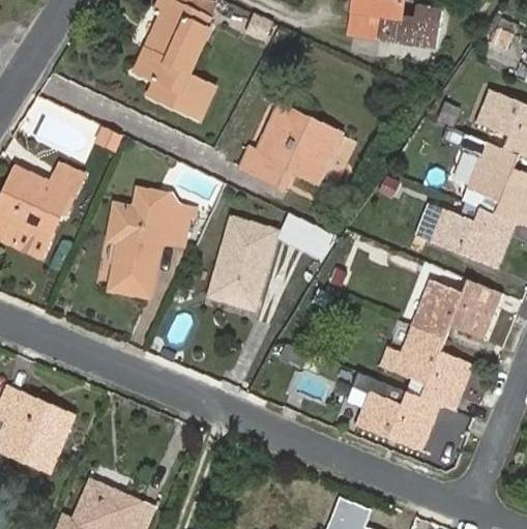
[(186,76),(213,18),(174,0),(157,0),(152,12),(158,16),(133,71),(157,82),(151,95),(195,115),(208,86),(186,76)]
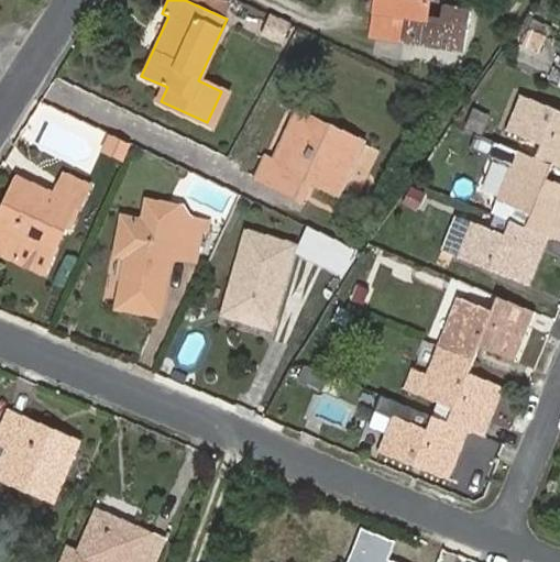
[(374,15),(370,37),(403,43),(406,21),(374,15)]
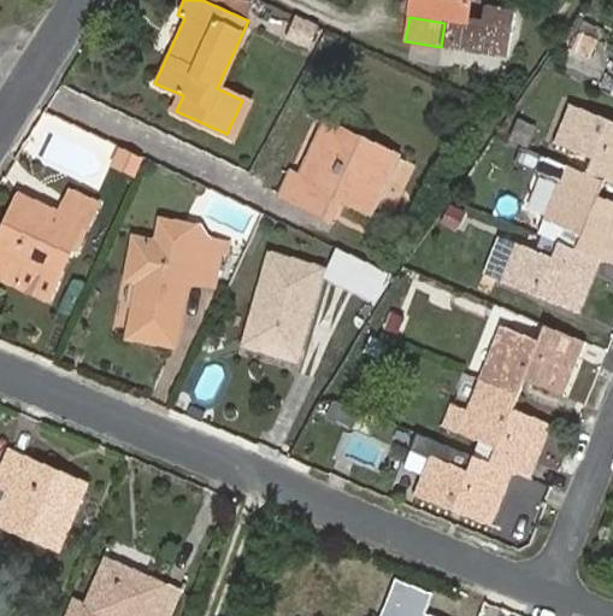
[(316,28),(296,18),(287,37),(307,46),(316,28)]
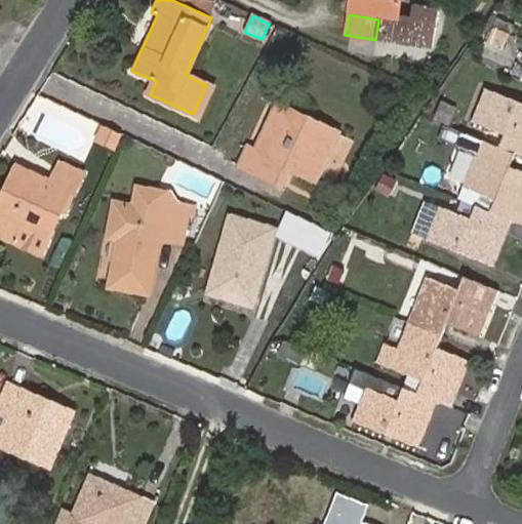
[(499,46),(505,34),(490,29),(485,41),(499,46)]
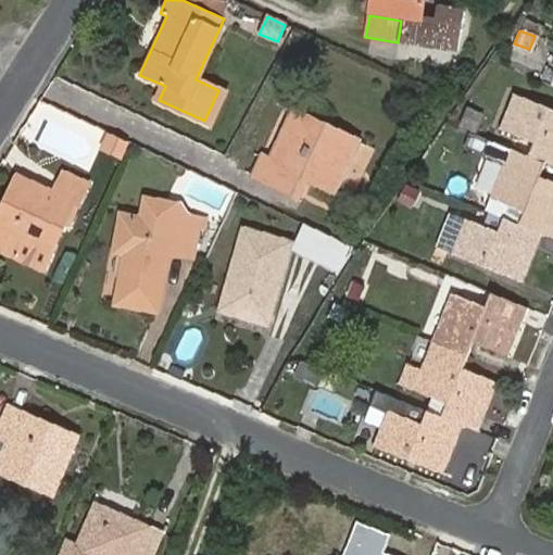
[(542,162),(552,165),(552,109),(513,93),(499,128),(533,141),(528,155),(529,156),(542,162)]
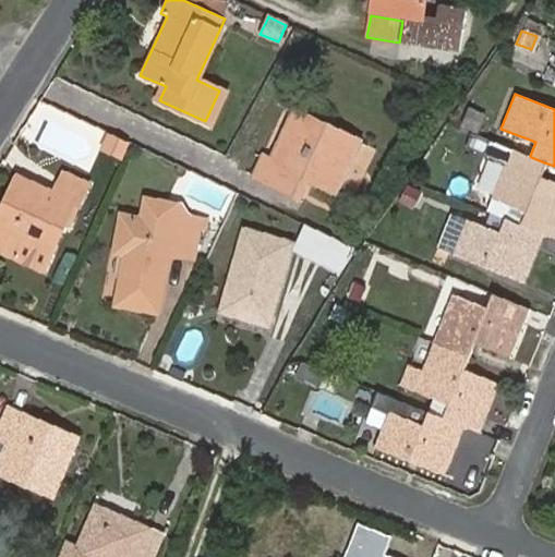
[(482,113),(467,107),(460,125),(475,131),(482,113)]
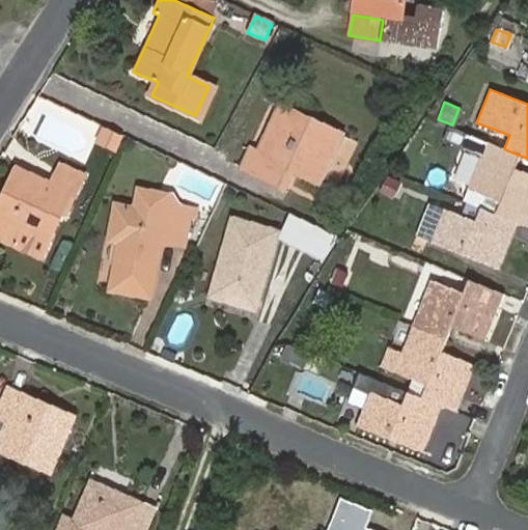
[(317,183),(339,134),(278,105),(255,154),(248,149),(240,167),(283,187),(292,170),(317,183)]
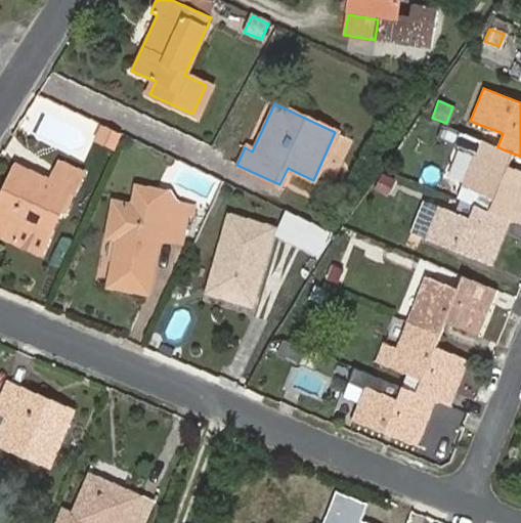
[(112,146),(118,133),(100,126),(94,138),(112,146)]
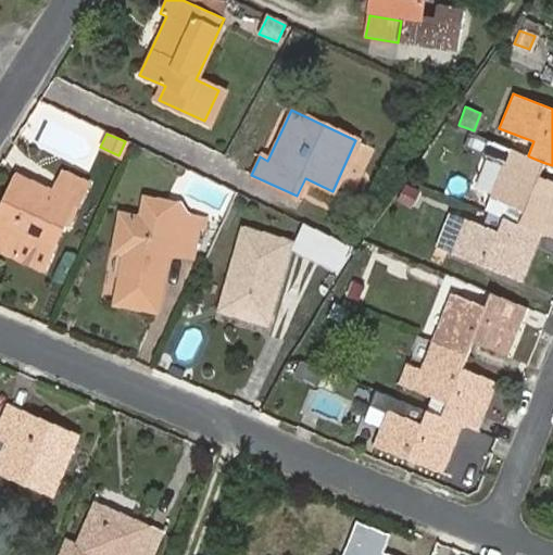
[(552,238),(552,181),(537,176),(542,162),(529,156),(528,155),(507,148),(488,196),(524,210),(518,224),(522,226),(537,231),(552,238)]
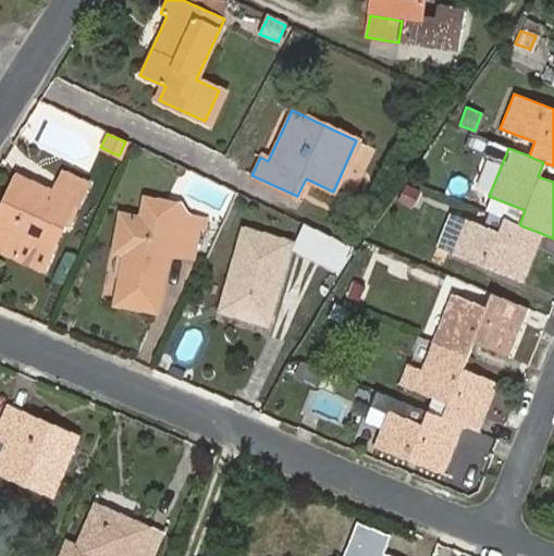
[(76,204),(86,182),(61,171),(51,192),(22,178),(13,198),(7,196),(0,210),(0,249),(41,269),(72,201),(76,204)]
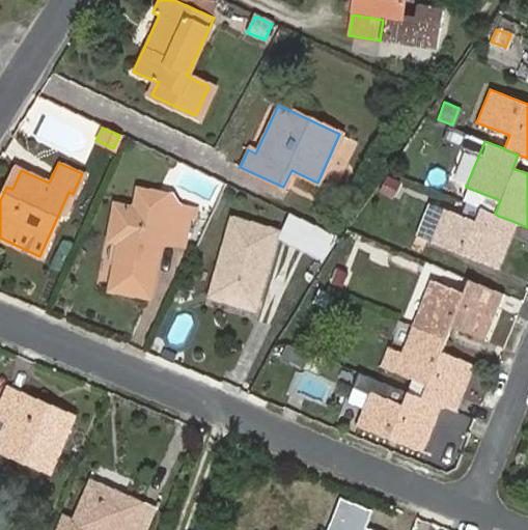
[(187,207),(178,206),(170,194),(137,189),(134,208),(114,205),(107,239),(118,241),(109,288),(147,296),(158,241),(182,244),(187,207)]
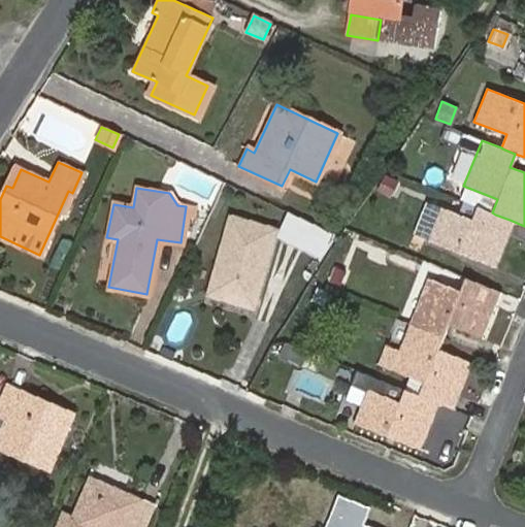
[(510,220),(495,215),(492,212),(463,201),(458,215),(425,202),(418,222),(432,227),(427,240),(491,266),(510,220)]
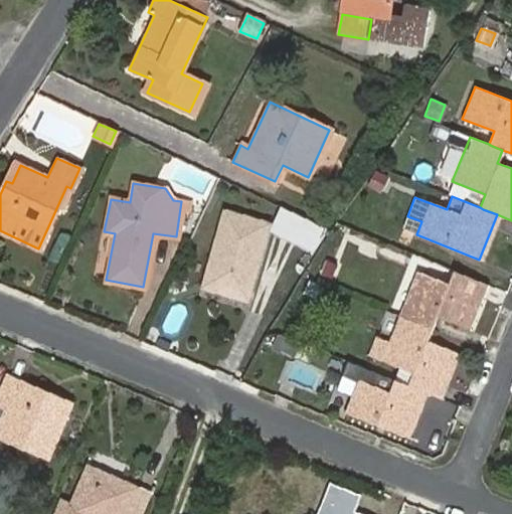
[(214,281),(247,290),(267,223),(224,212),(213,250),(222,252),(214,281)]
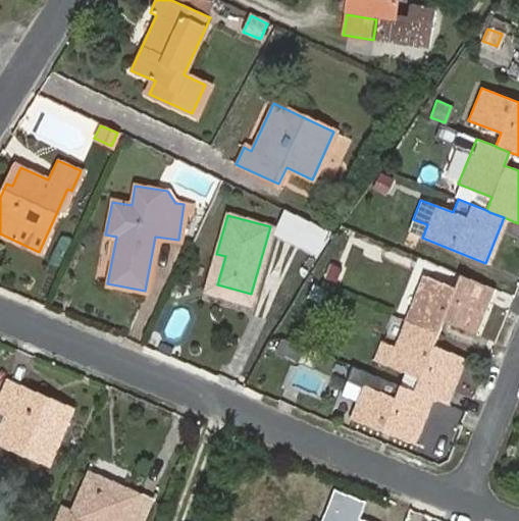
[(474,333),(492,288),(460,274),(455,288),(422,274),(405,320),(435,332),(440,320),(474,333)]
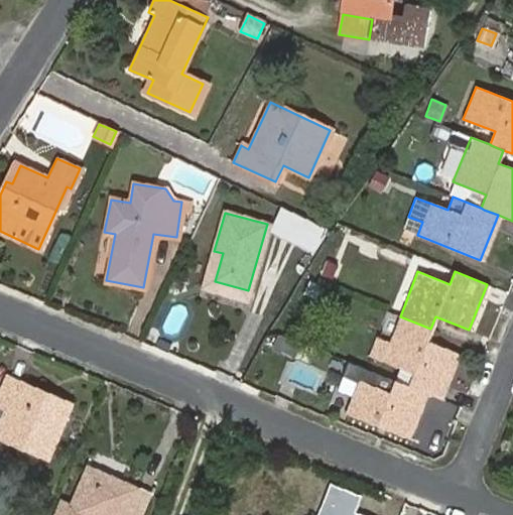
[(440,398),(459,354),(426,341),(430,329),(400,316),(389,343),(377,338),(369,356),(400,368),(395,380),(427,393),(440,398)]
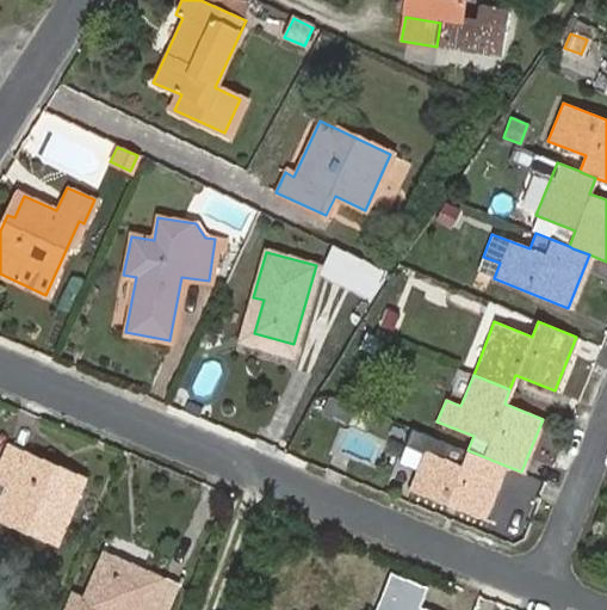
[(483,519),(506,466),(468,450),(446,442),(439,456),(423,450),(408,488),(483,519)]
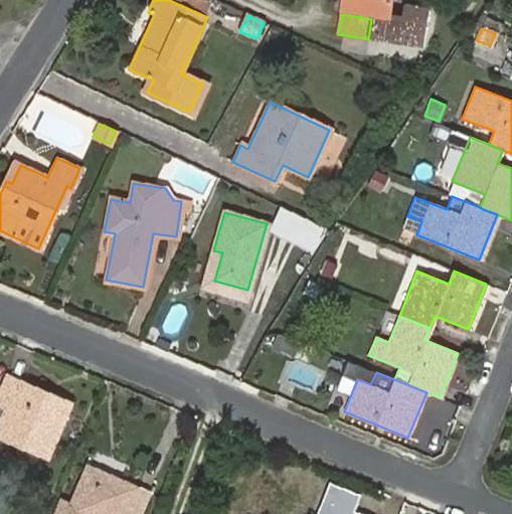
[(0,436),(46,456),(69,403),(6,377),(0,390),(0,407),(2,408),(0,413),(0,436)]
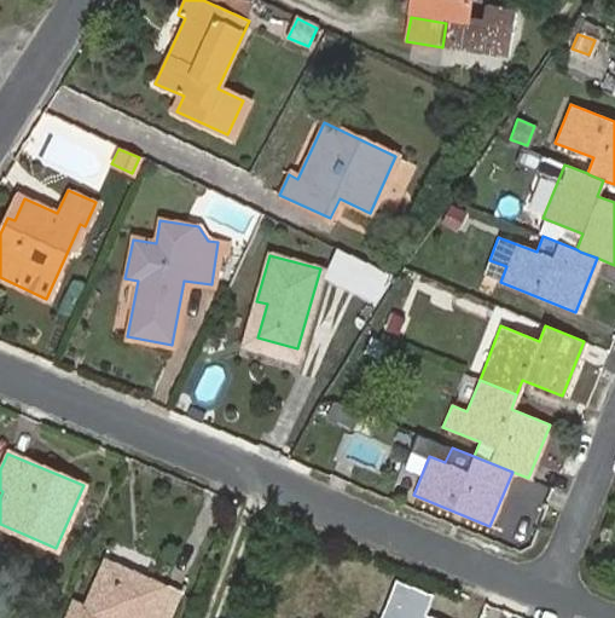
[(164,617),(175,594),(105,562),(80,617),(67,617),(68,617),(67,617),(164,617)]
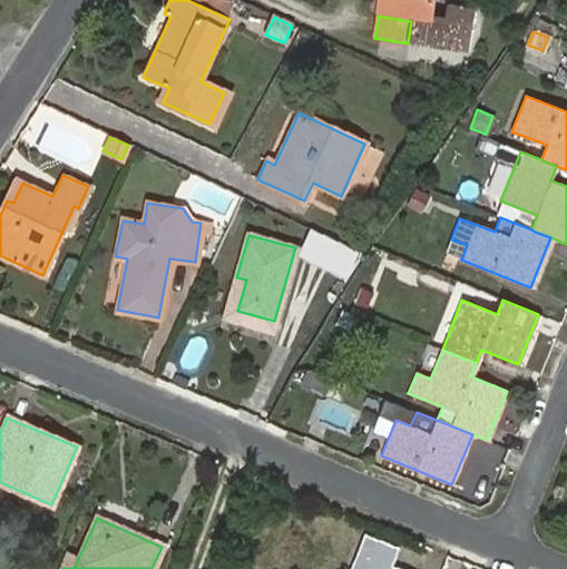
[(402,568),(391,565),(398,547),(364,533),(349,568),(402,568)]
